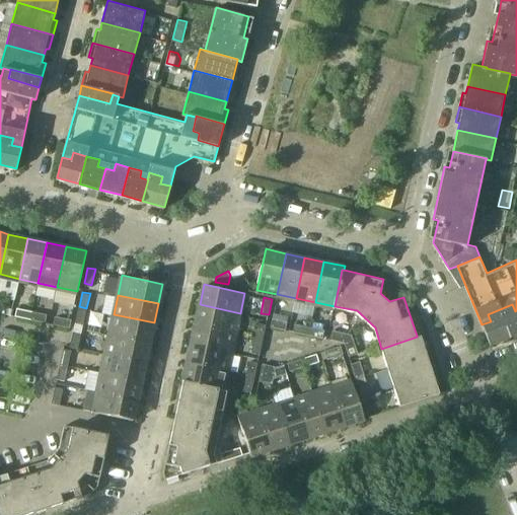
[(9,304),(0,302),(0,310),(7,312),(9,304)]
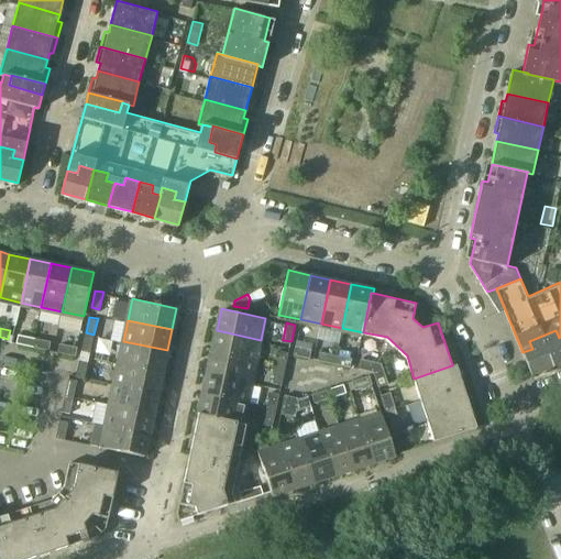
[(261,340),(217,330),(212,351),(256,360),(261,340)]
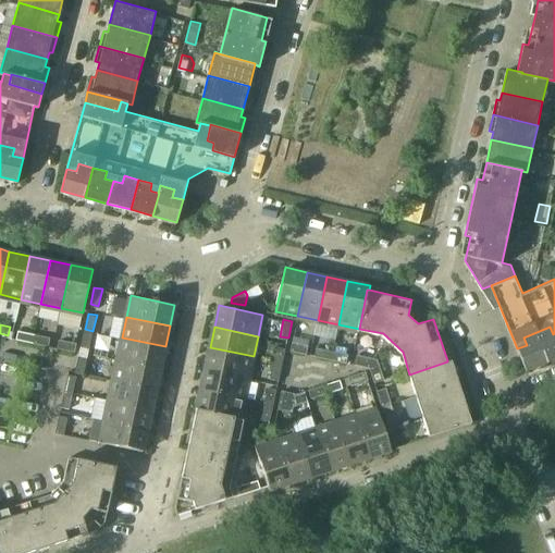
[(550,327),(537,332),(549,360),(554,358),(554,333),(553,334),(550,327)]
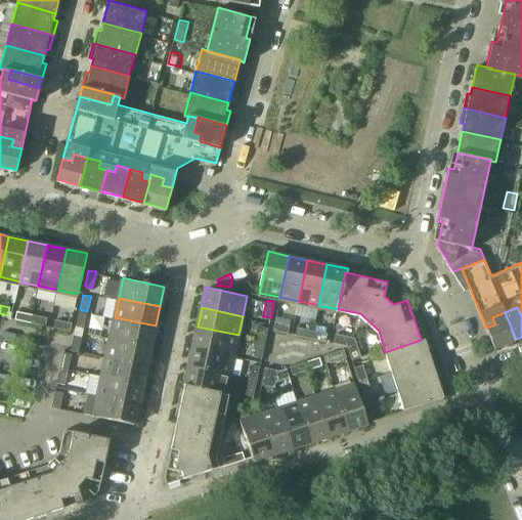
[(17,309),(16,317),(31,320),(33,312),(17,309)]
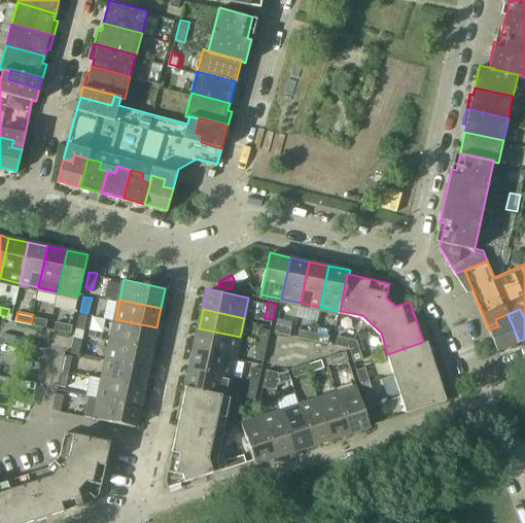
[(88,313),(80,311),(76,326),(84,328),(88,313)]
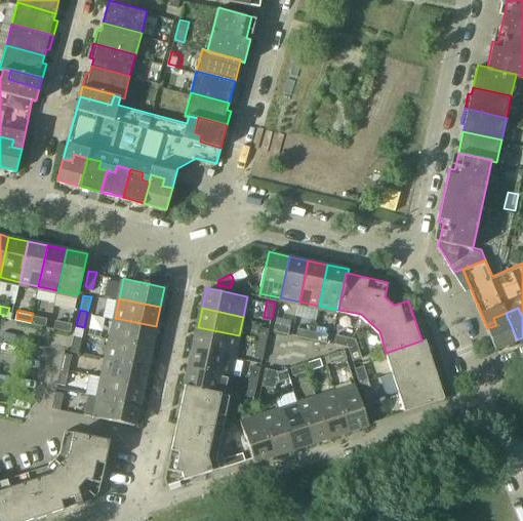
[(47,317),(33,313),(31,321),(46,324),(47,317)]
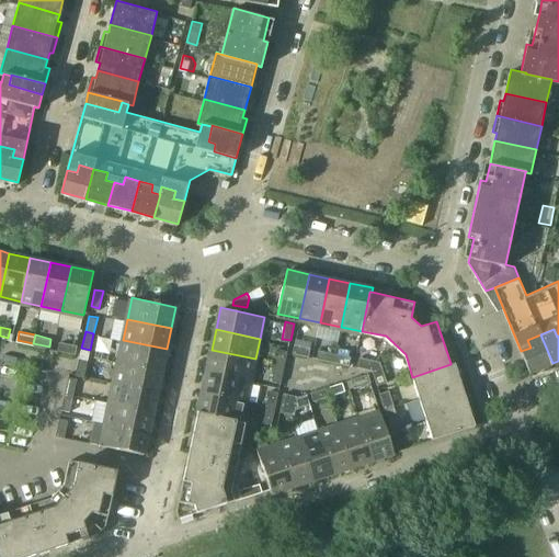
[(540,334),(527,340),(531,348),(521,351),(529,373),(552,363),(540,334)]
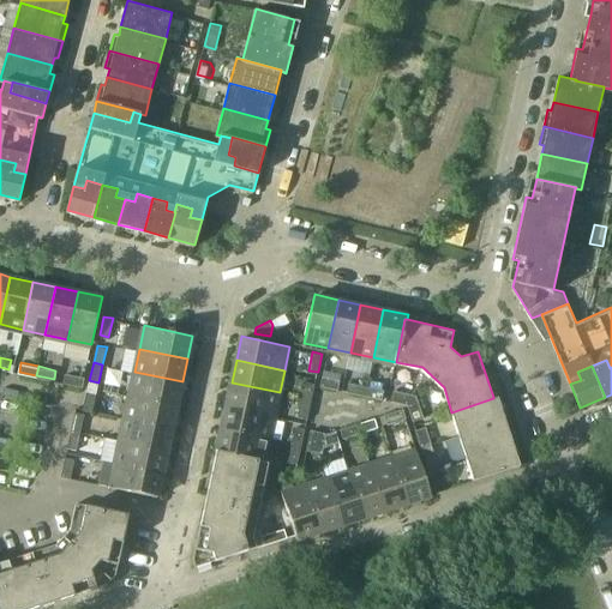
[(66,372),(64,381),(83,385),(85,377),(66,372)]
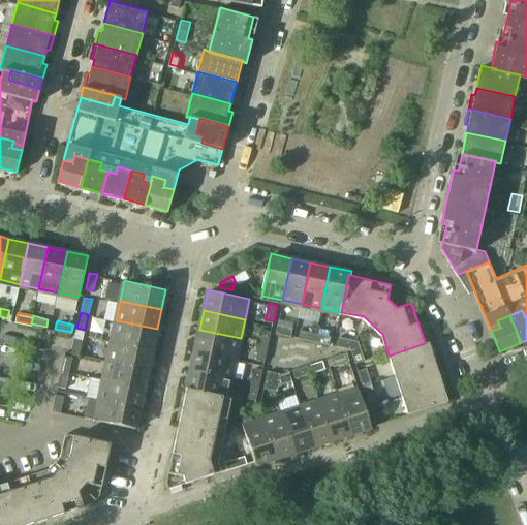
[(153,348),(157,329),(116,320),(112,339),(153,348)]
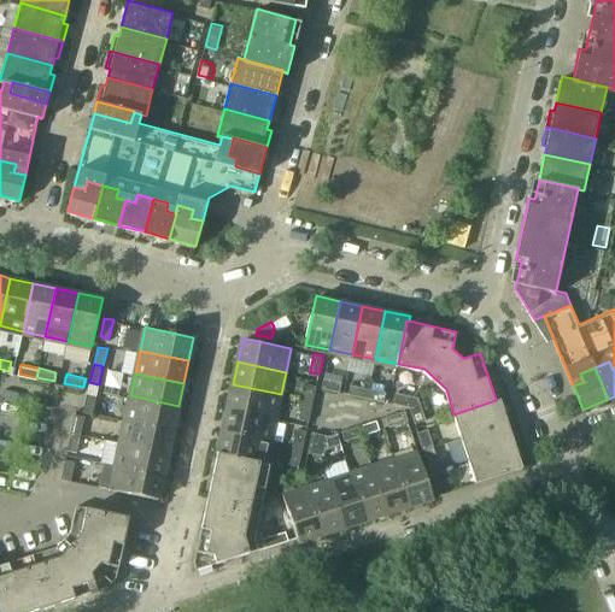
[(341,381),(324,377),(322,386),(340,389),(341,381)]
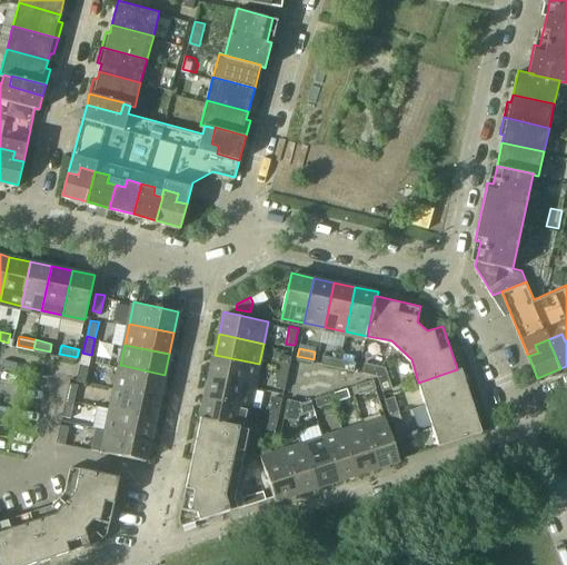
[(284,353),(280,369),(288,370),(292,355),(284,353)]
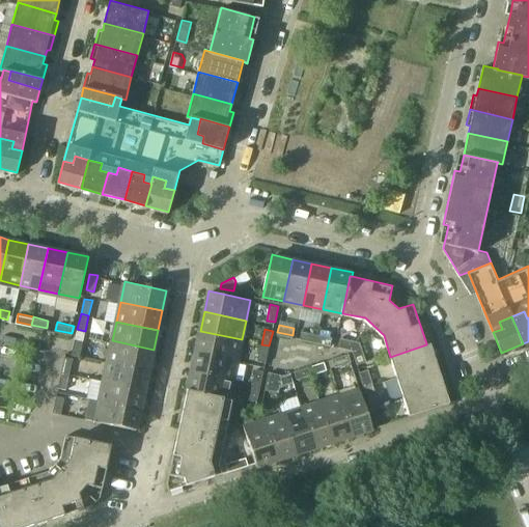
[(302,330),(300,337),(315,340),(317,333),(302,330)]
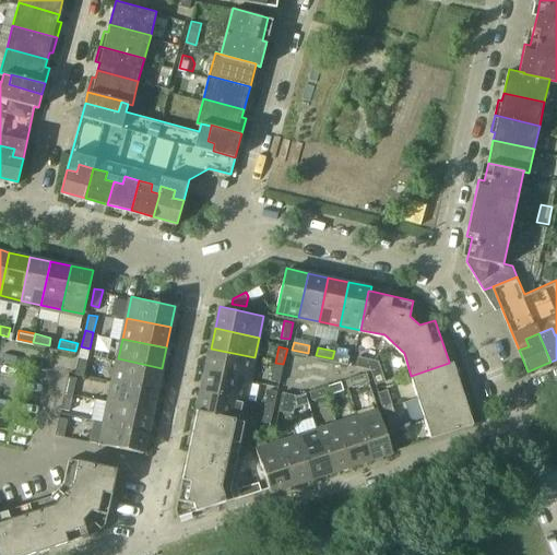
[(255,357),(211,349),(206,369),(250,378),(255,357)]
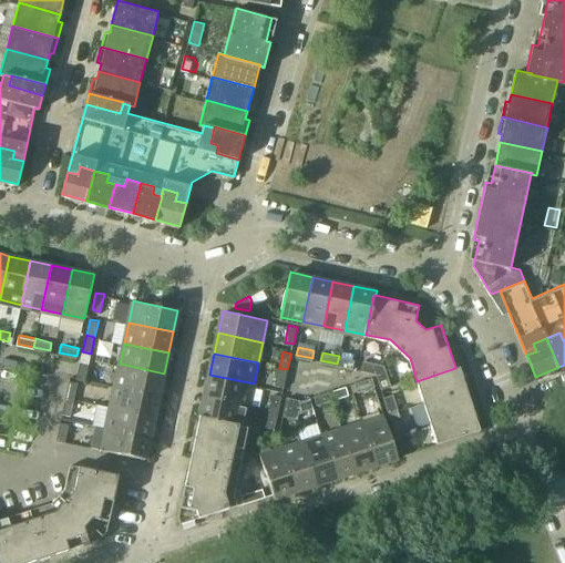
[(355,359),(339,356),(337,364),(352,367),(355,359)]
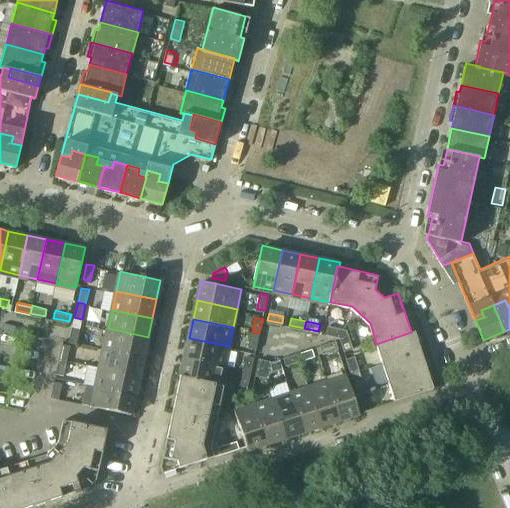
[(329,324),(327,333),(340,336),(347,328),(329,324)]
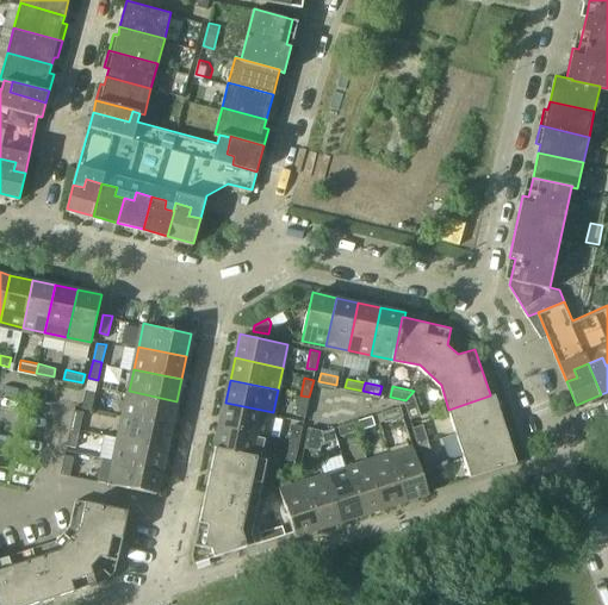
[(95,390),(87,387),(82,405),(92,407),(95,390)]
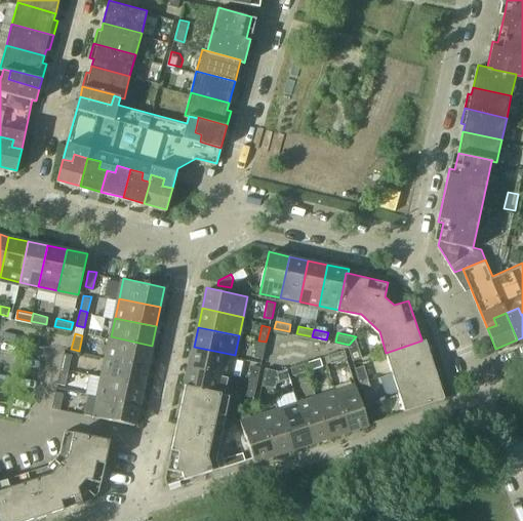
[(152,346),(111,336),(107,356),(148,365),(152,346)]
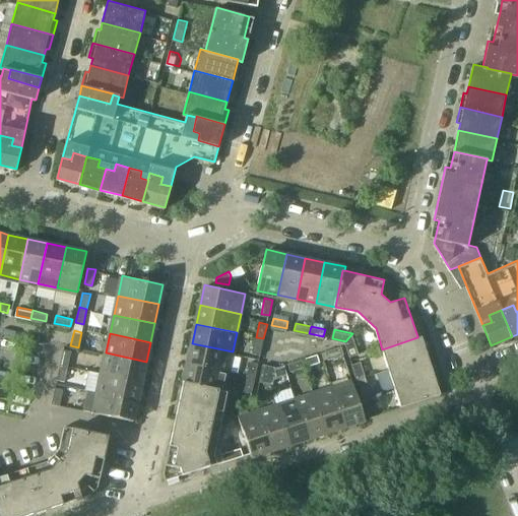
[(352,333),(345,341),(350,356),(359,352),(352,333)]
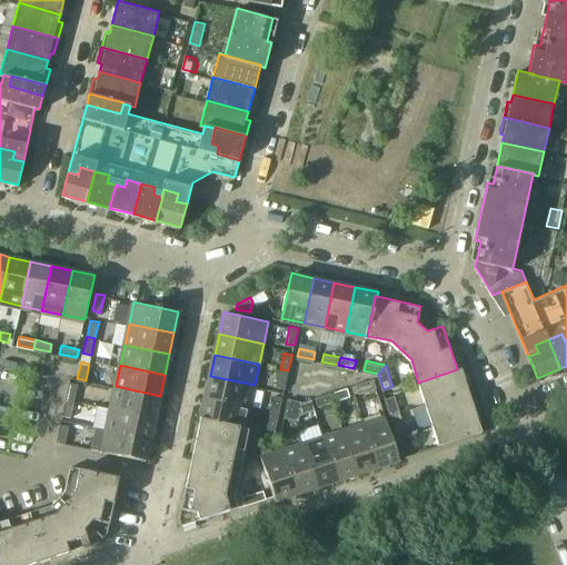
[(457,369),(418,383),(425,403),(468,388),(461,367),(457,368),(457,369)]
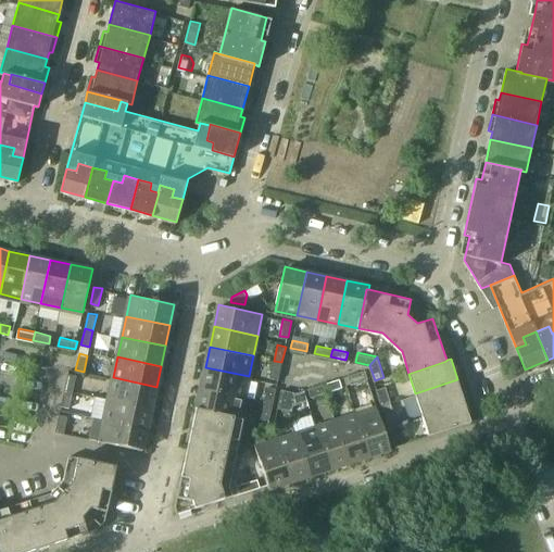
[(281,362),(274,361),(271,376),(278,378),(281,362)]
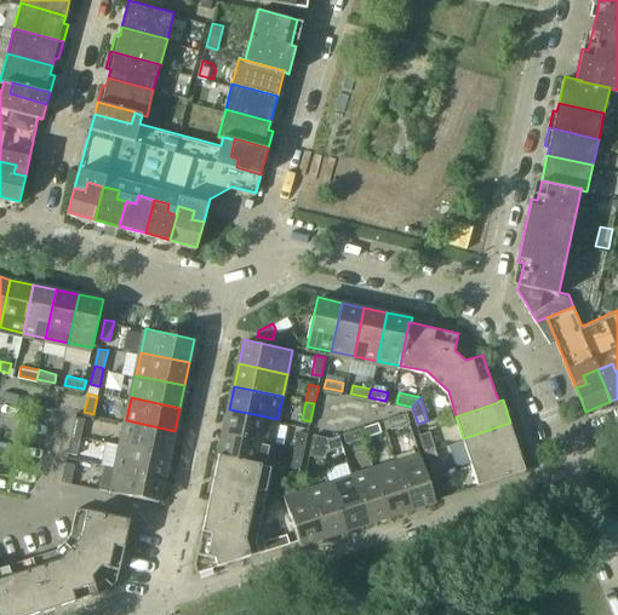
[(278,419),(229,409),(224,432),(273,442),(278,419)]
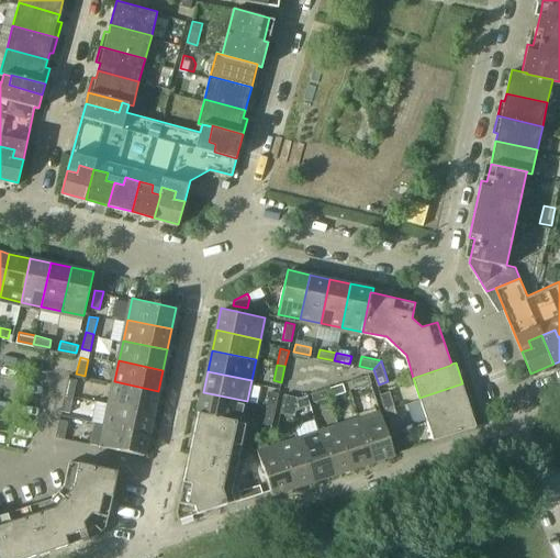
[(369,374),(353,379),(355,387),(371,381),(369,374)]
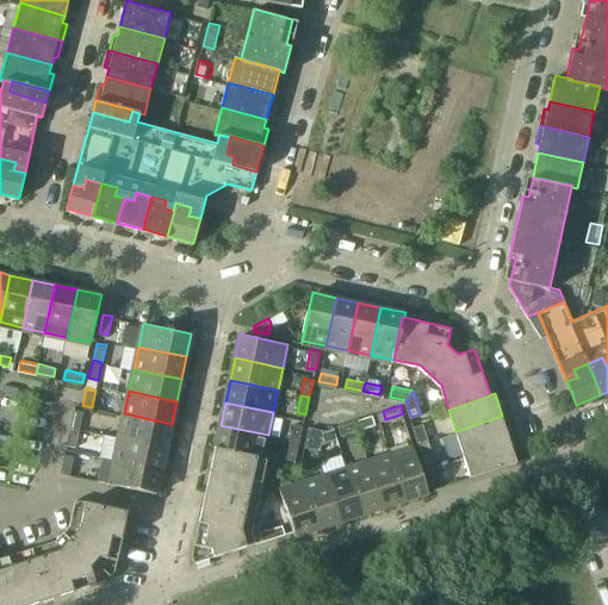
[(75,409),(72,425),(80,428),(85,410),(75,409)]
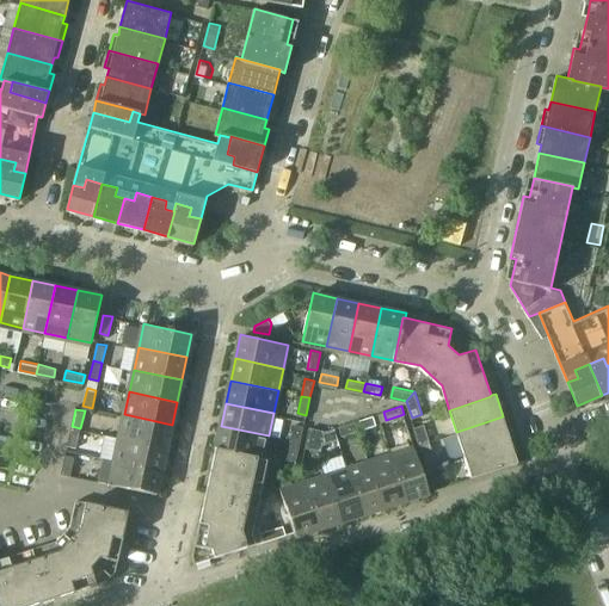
[(172,425),(124,414),(120,437),(167,446),(172,425)]
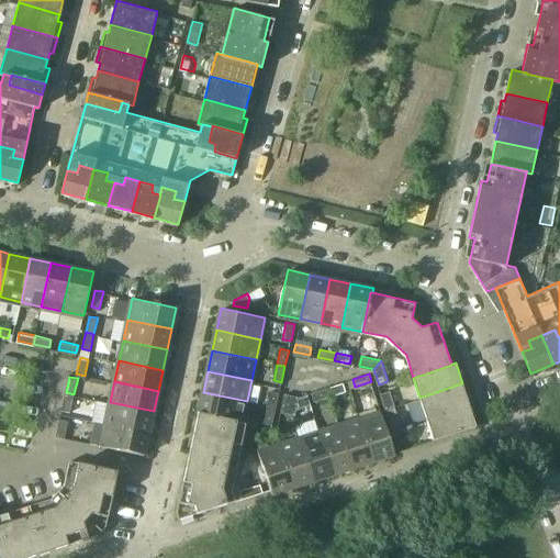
[(344,381),(327,387),(329,395),(346,390),(344,381)]
